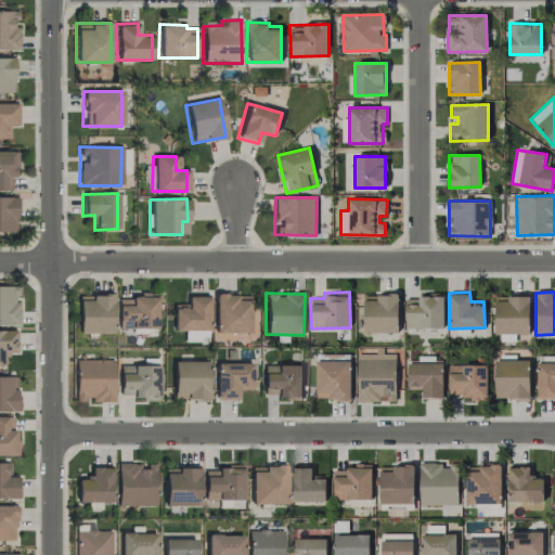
[(248,333),(248,297),(236,296),(236,294),(214,294),(214,333),(248,333)]
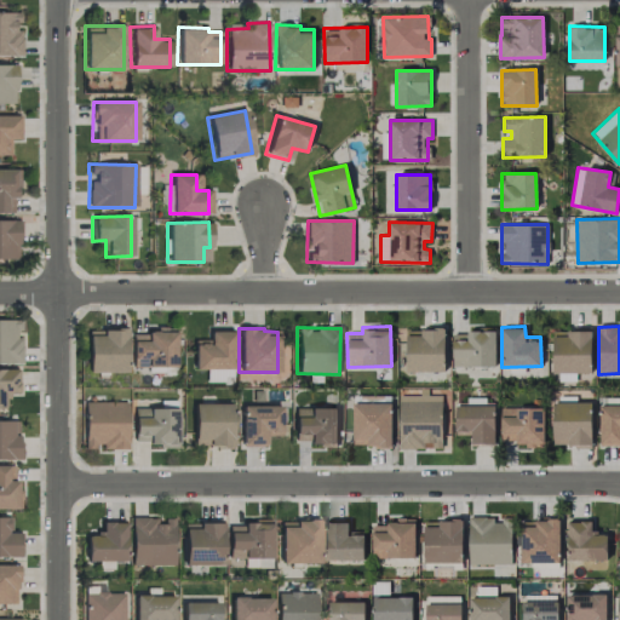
[(445,372),(445,329),(407,328),(406,372),(445,372)]
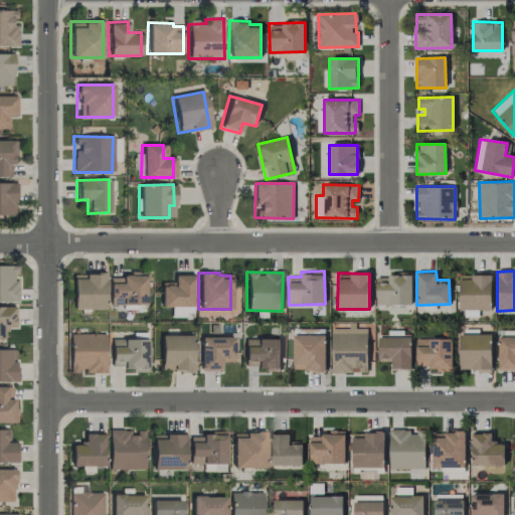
[(71,310),(104,310),(104,274),(71,275),(71,310)]
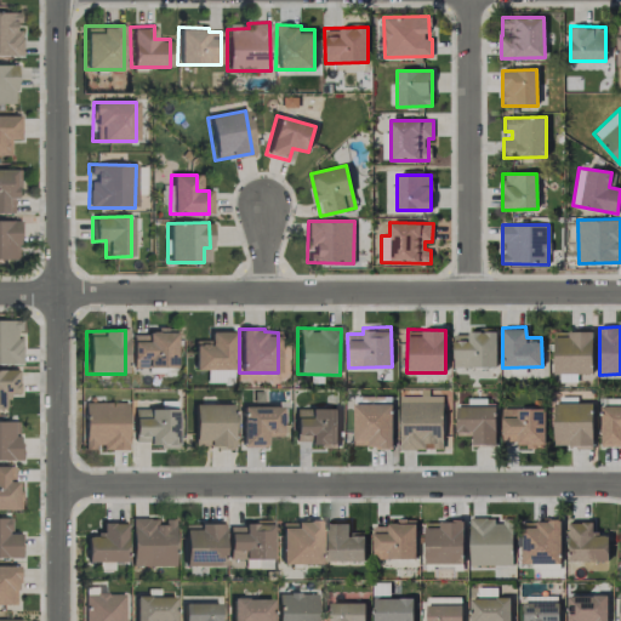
[(232,370),(233,330),(208,330),(208,341),(193,340),(192,370),(232,370)]
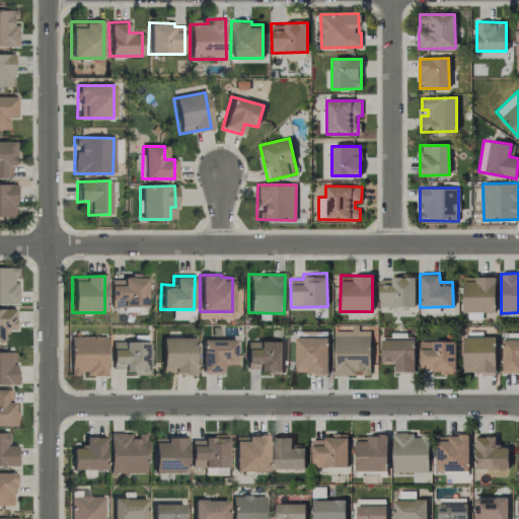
[(145,307),(146,278),(109,277),(109,307),(145,307)]
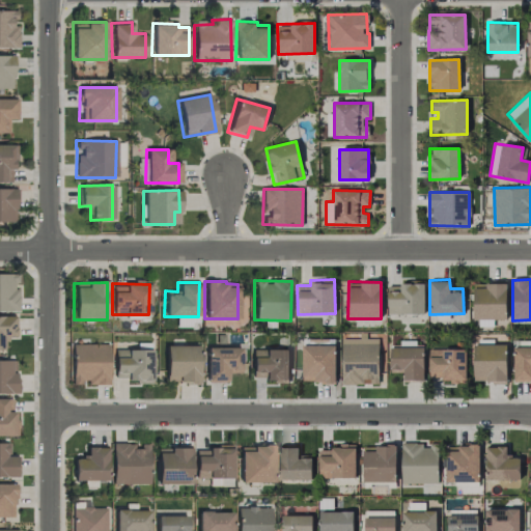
[(506,319),(506,283),(474,283),(473,319),(506,319)]
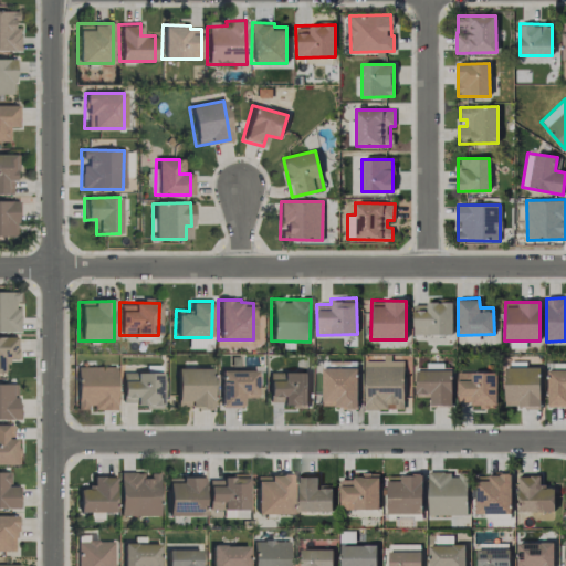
[(413,303),(413,334),(452,335),(452,303),(413,303)]
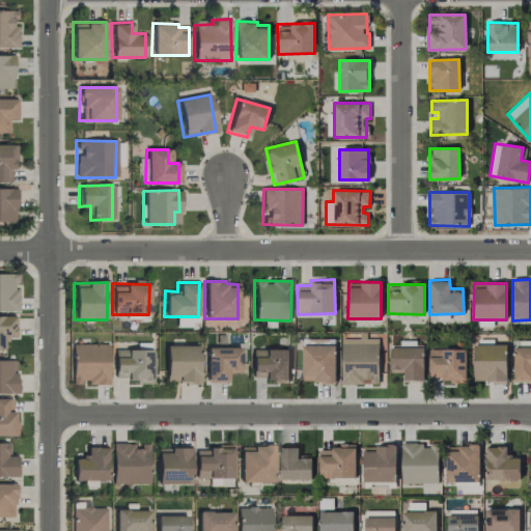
[(197,317),(175,316),(175,326),(197,326),(197,317)]
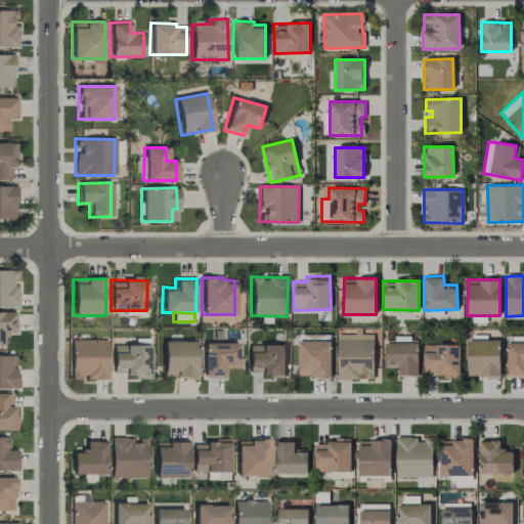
[(338,380),(374,379),(373,334),(337,335),(338,380)]
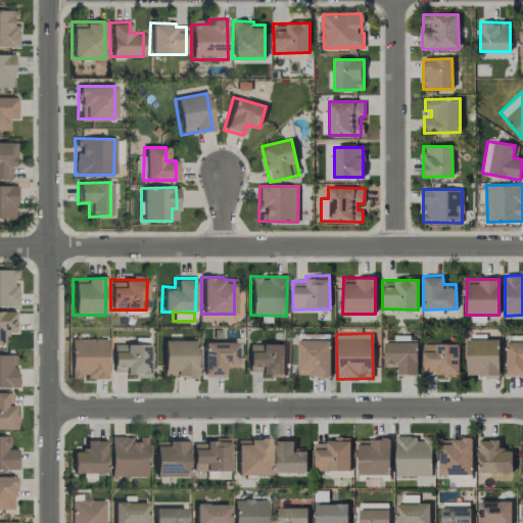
[(417,376),(418,342),(410,342),(410,336),(394,335),(394,343),(384,342),(384,367),(397,367),(397,376),(417,376)]
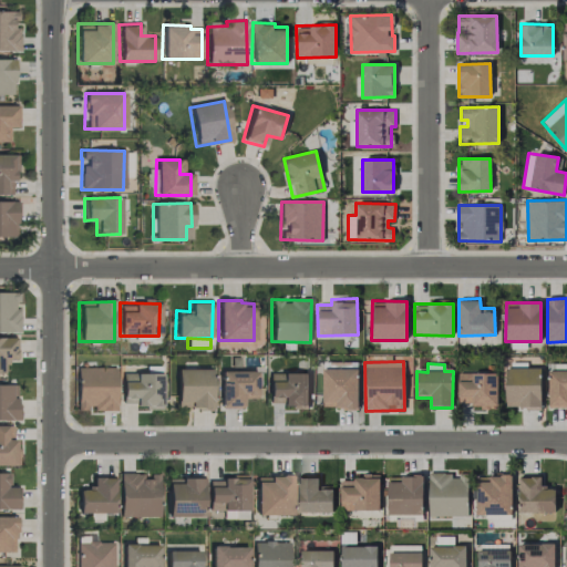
[(115,410),(114,367),(75,368),(75,412),(84,411),(84,410),(115,410)]
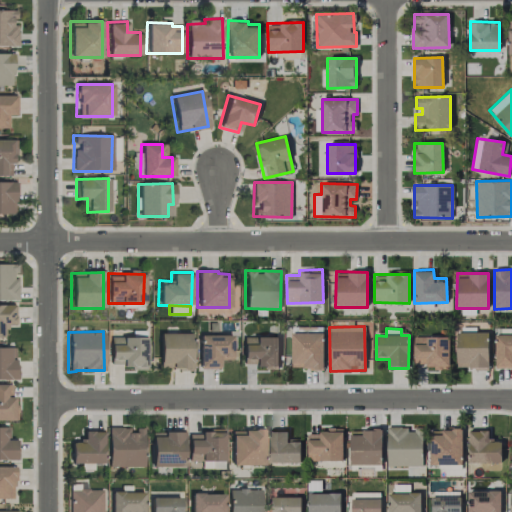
[(456,369),(488,369),(489,333),(457,332),(456,369)]
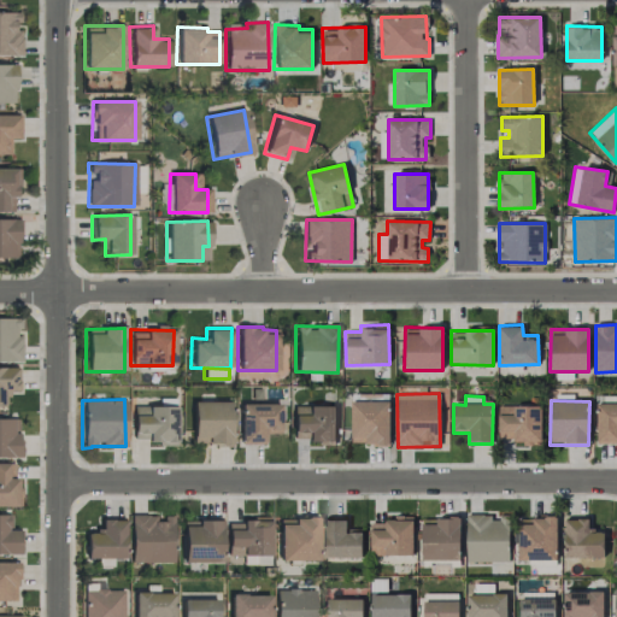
[(230,445),(229,401),(191,401),(192,445),(230,445)]
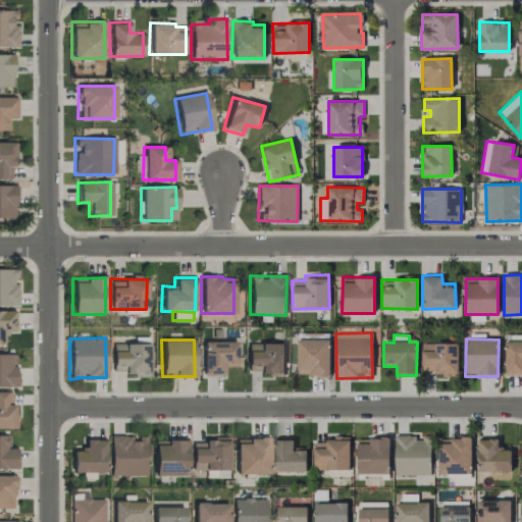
[(222,376),(222,366),(236,366),(236,341),(203,340),(202,376),(222,376)]
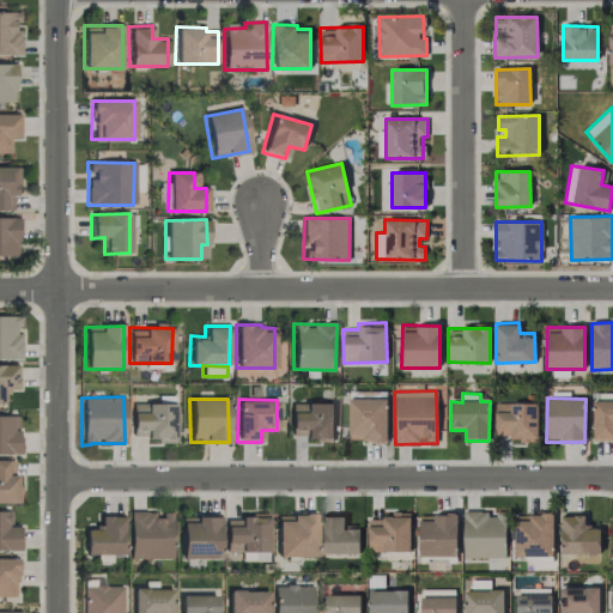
[(387,400),(349,399),(349,442),(387,442),(387,400)]
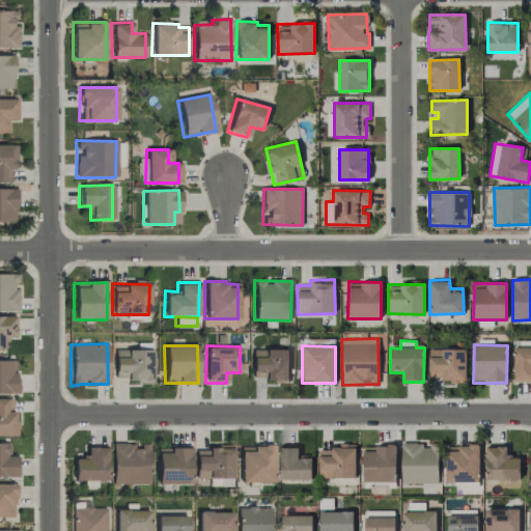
[(530,347),(513,347),(514,382),(530,381),(530,347)]
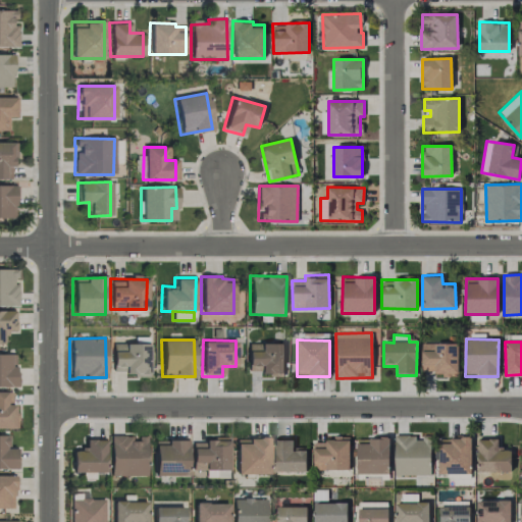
[(421,374),(458,374),(458,344),(422,343),(421,374)]
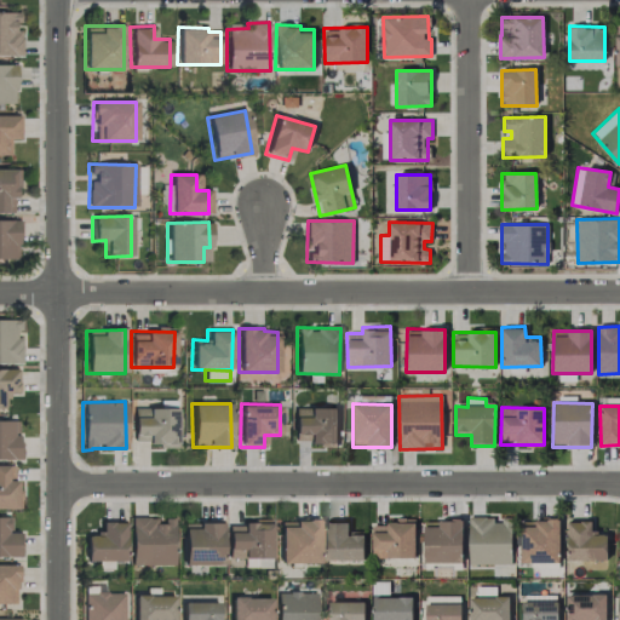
[(176,408),(132,409),(133,446),(176,445),(176,408)]
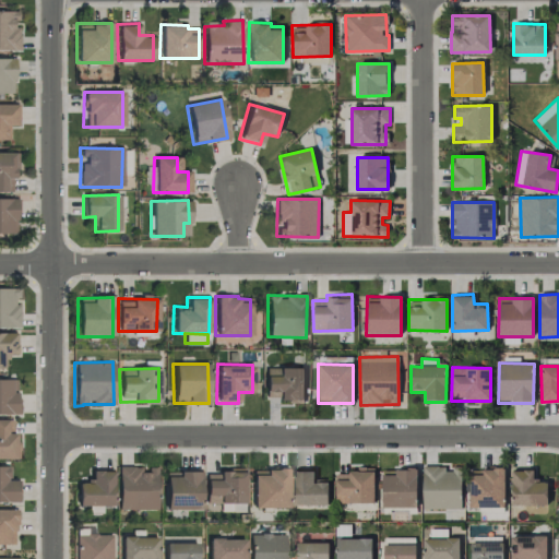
[(264,368),(264,401),(304,400),(302,368),(264,368)]
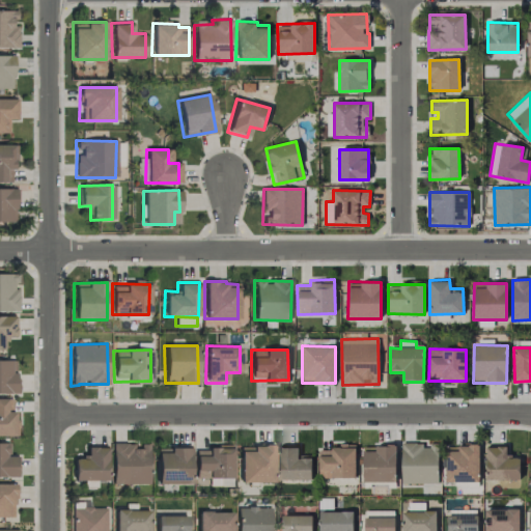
[(148,444),(136,444),(136,443),(112,443),(111,483),(147,484),(148,444)]
